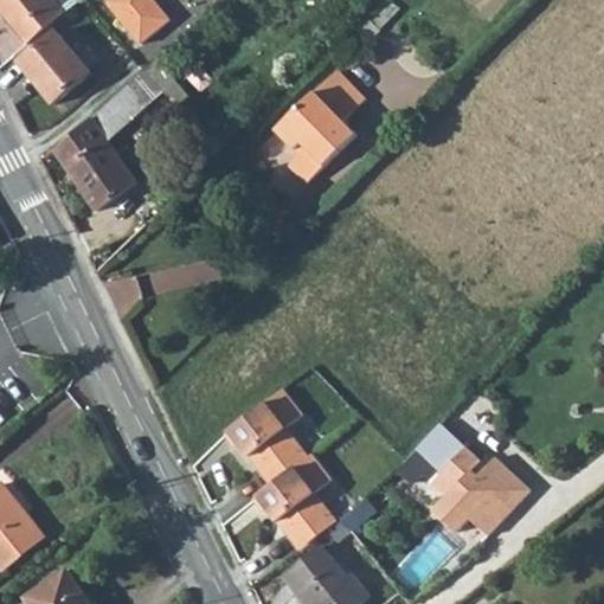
[(0,8),(26,42),(65,11),(57,0),(0,0),(0,8)]
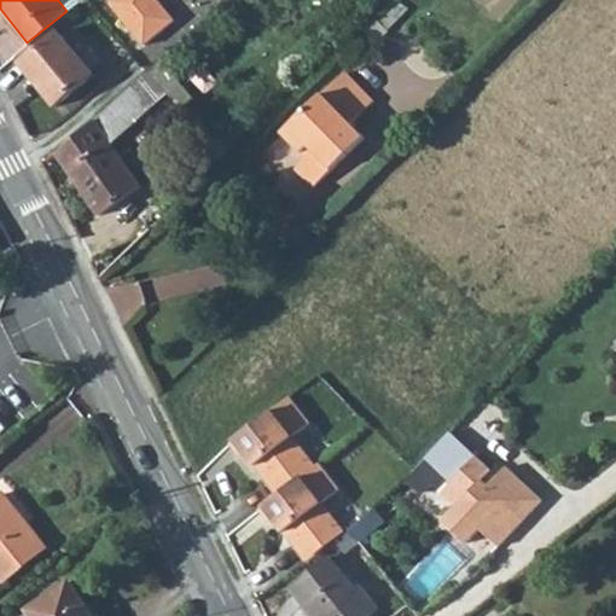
[(80,0),(58,0),(67,11),(80,0)]
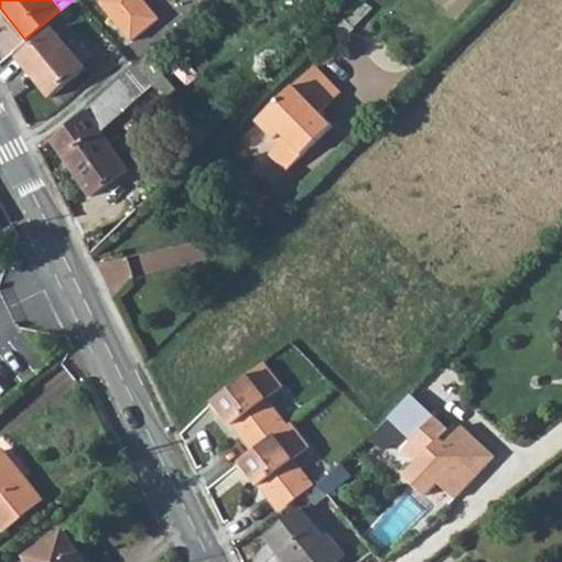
[(158,18),(143,0),(96,0),(95,1),(127,41),(158,18)]
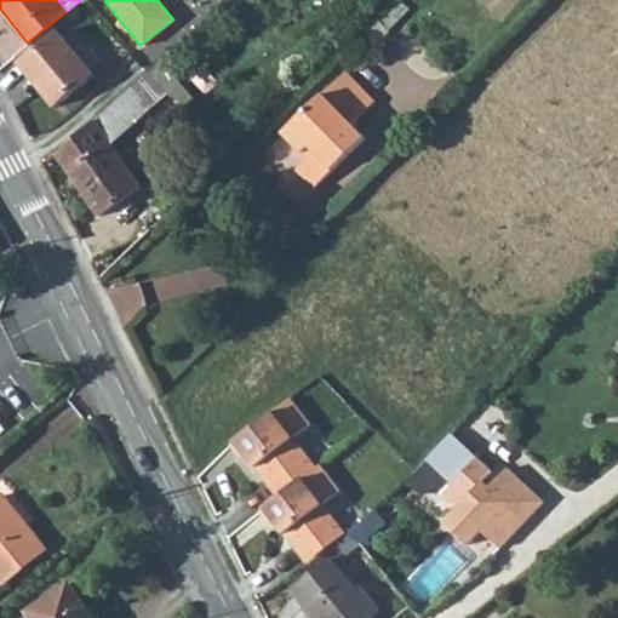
[(411,7),(406,3),(399,9),(395,5),(381,19),(378,17),(360,35),(371,47),(411,7)]
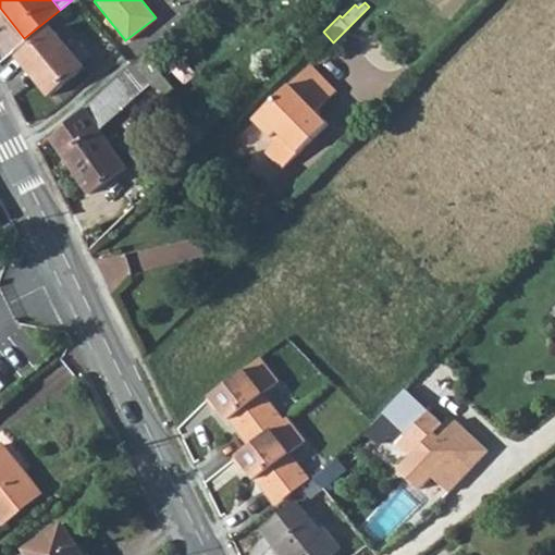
[(94,53),(82,39),(71,48),(53,26),(19,54),(50,91),(84,64),(83,63),(94,53)]
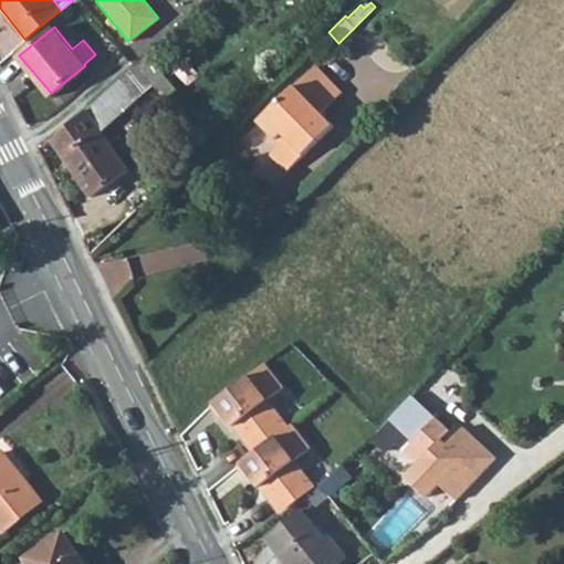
[(168,81),(146,54),(52,138),(62,152),(61,154),(89,194),(127,168),(100,129),(95,123),(108,111),(114,117),(154,84),(165,97),(176,90),(168,81)]
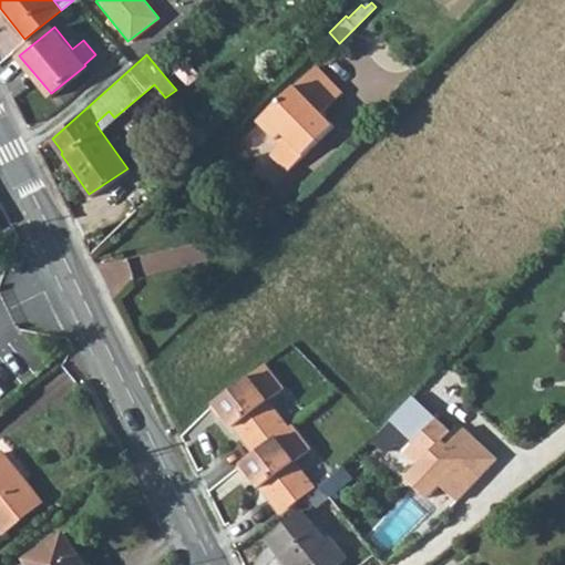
[(321,111),(342,91),(318,64),(262,120),(283,142),(273,151),(290,168),(336,125),(321,111)]
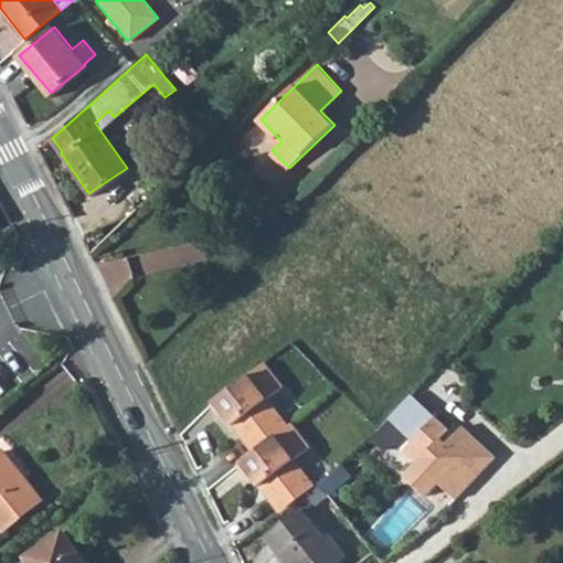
[(182,70),(168,81),(176,89),(184,101),(198,89),(182,70)]
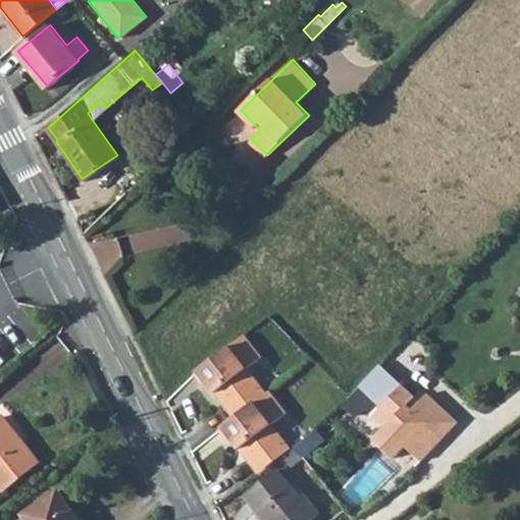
[(92,119),(105,108),(100,102),(88,113),(92,119)]
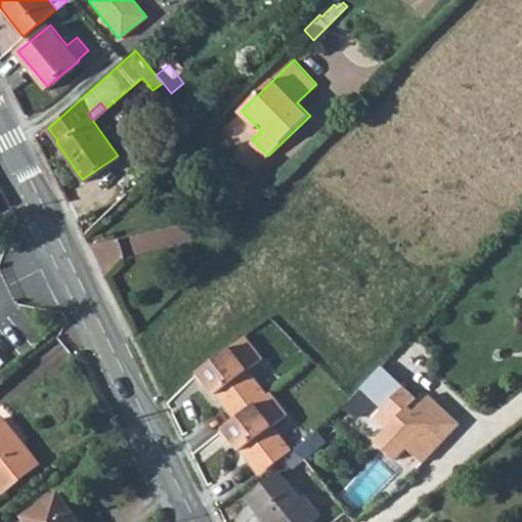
[(201,370),(236,417),(252,405),(270,391),(251,367),(265,355),(249,332),(201,370)]
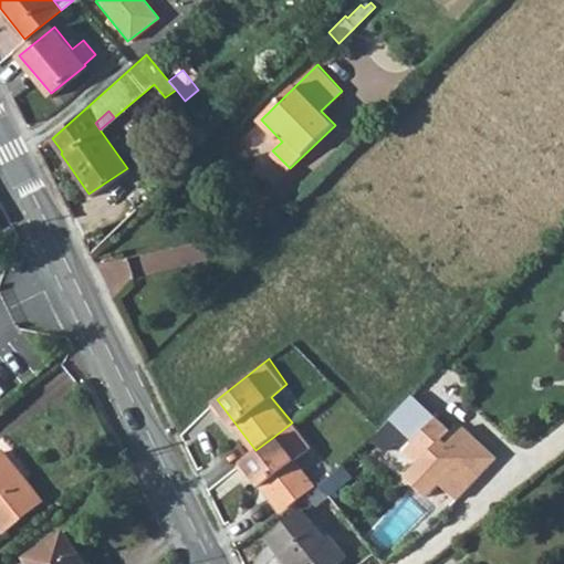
[(410,394),(386,419),(410,441),(400,451),(415,463),(401,477),(424,497),(436,483),(453,500),(493,457),(460,427),(452,436),(450,438),(444,434),(447,430),(413,396),(410,394)]
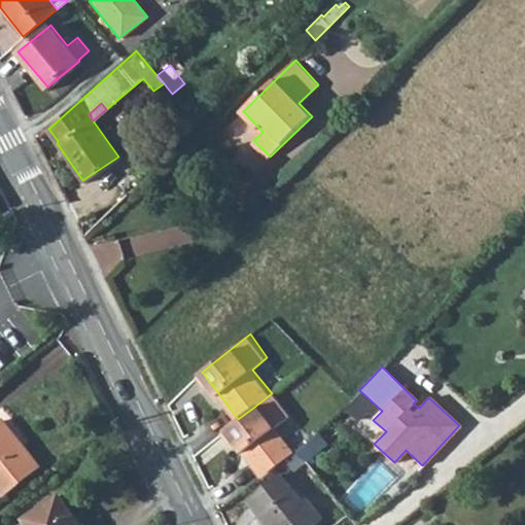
[(276,466),(296,450),(276,425),(290,413),(275,391),(272,393),(253,408),(238,419),(226,428),(261,477),(276,466)]
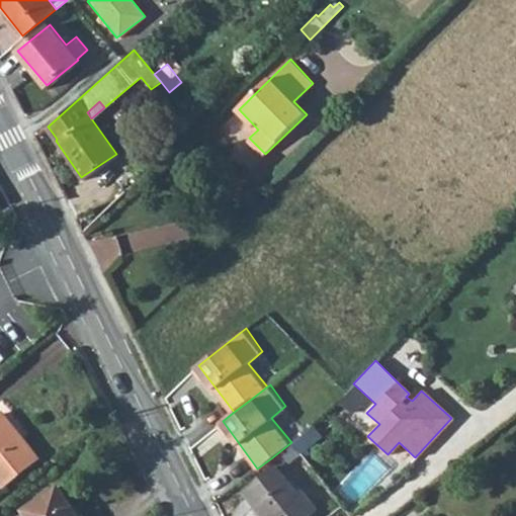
[(0,482),(2,485),(37,455),(0,411),(0,482)]
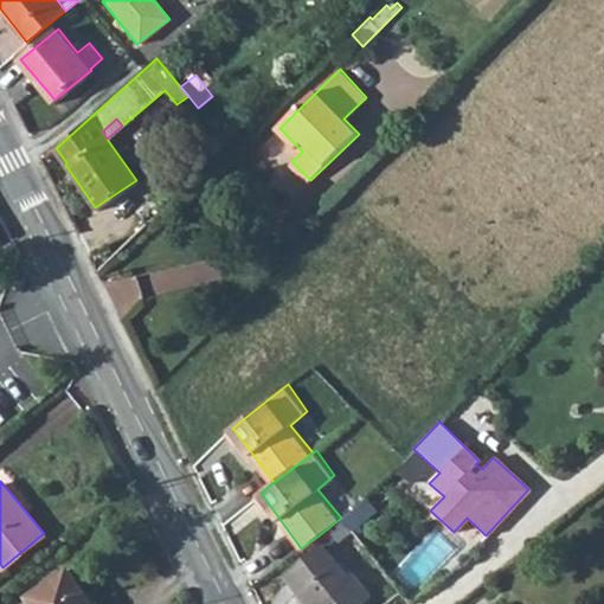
[(364,521),(353,508),(341,518),(317,537),(322,543),(283,574),(307,603),(355,603),(370,593),(353,571),(347,576),(327,550),(364,521)]
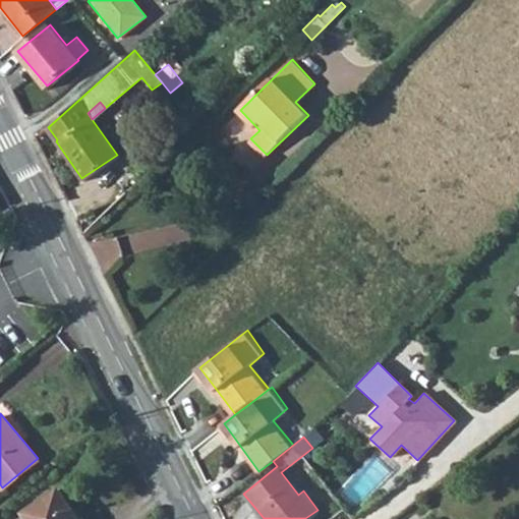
[(77,518),(57,487),(22,511),(26,518),(77,518)]
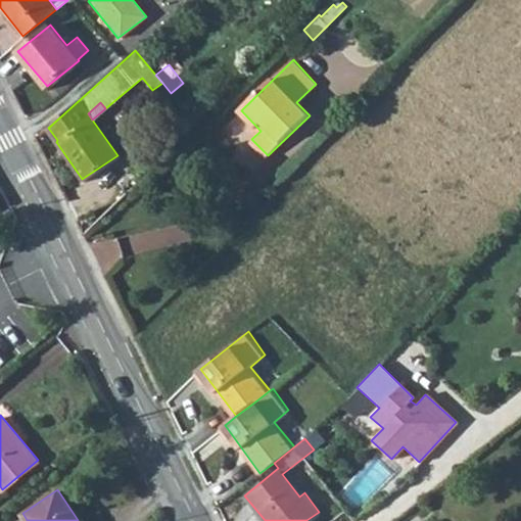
All buildings are outlined.
